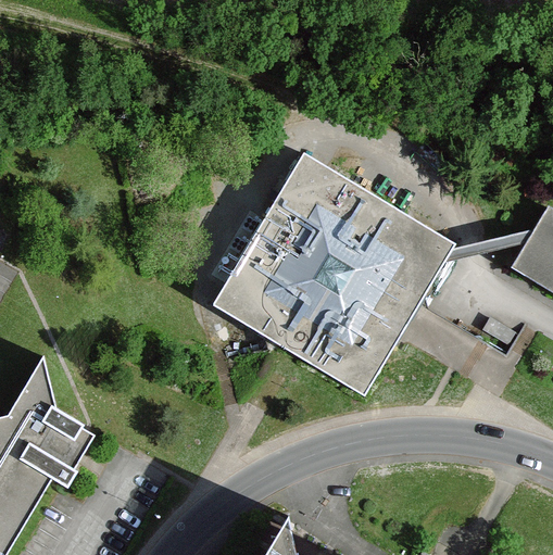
[(451,248),(454,243),(302,153),(211,304),(363,395),(409,319),(443,262),(451,248)]
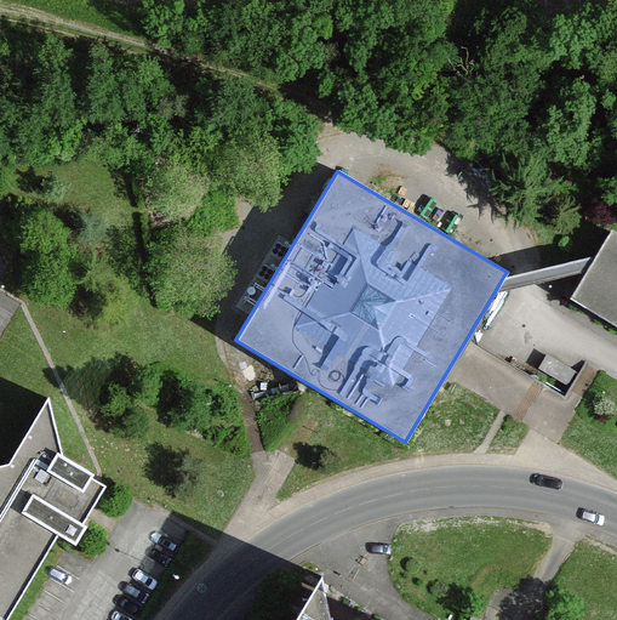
[(586,272),(571,295),(616,322),(616,238),(609,233),(592,260),(586,272)]
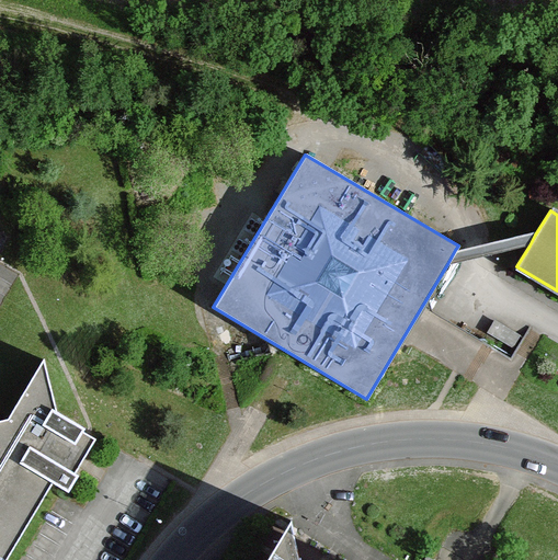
[(532,232),(455,250),(447,264),(530,246),(535,235),(532,232)]
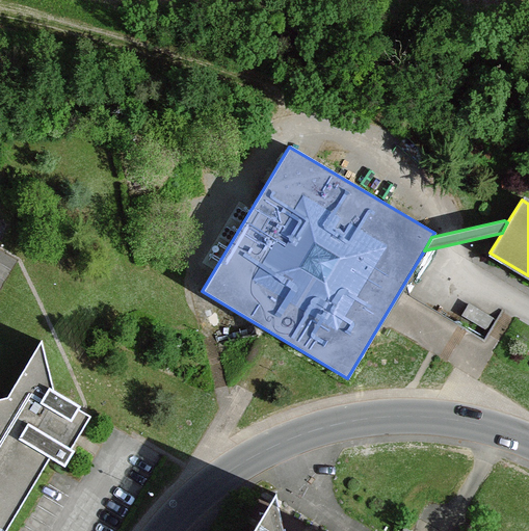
[(468,302),(460,315),(483,328),(490,316),(468,302)]
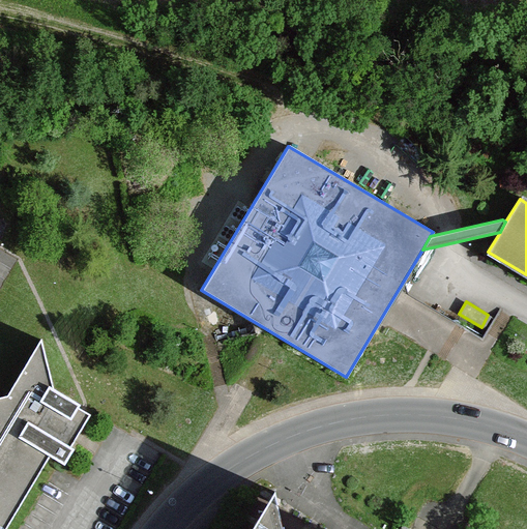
[(0,528),(3,528),(48,454),(63,464),(72,447),(64,443),(70,433),(77,422),(70,418),(79,404),(65,395),(39,339),(5,395),(0,397),(0,528)]
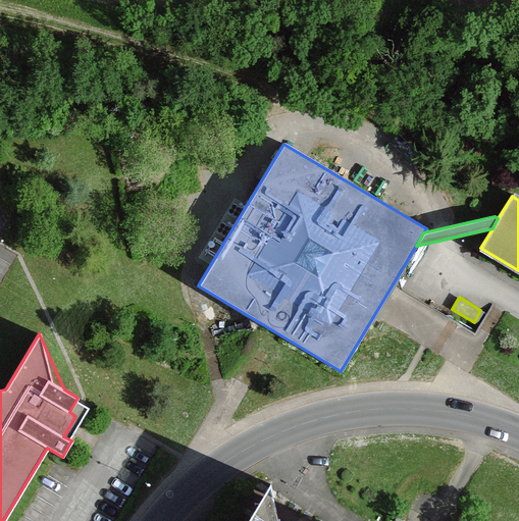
[(343,520),(339,518),(340,520),(278,520),(269,484),(247,520),(343,520)]
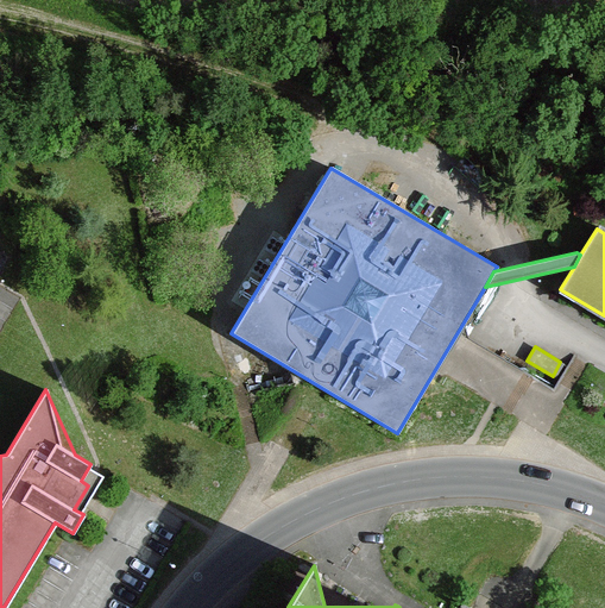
All buildings are outlined.
